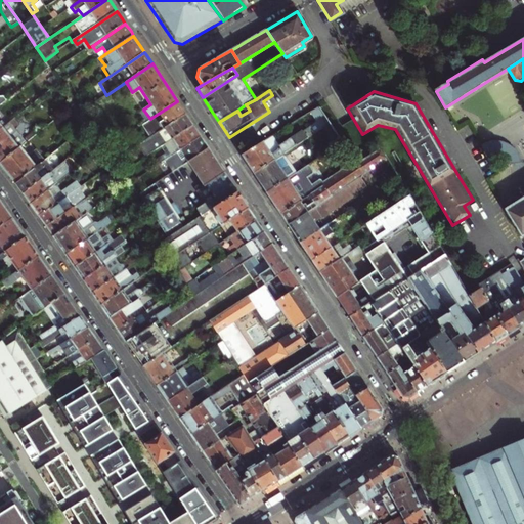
[(182,110),(177,101),(151,118),(157,125),(146,132),(148,134),(139,141),(141,143),(185,114),(182,110)]
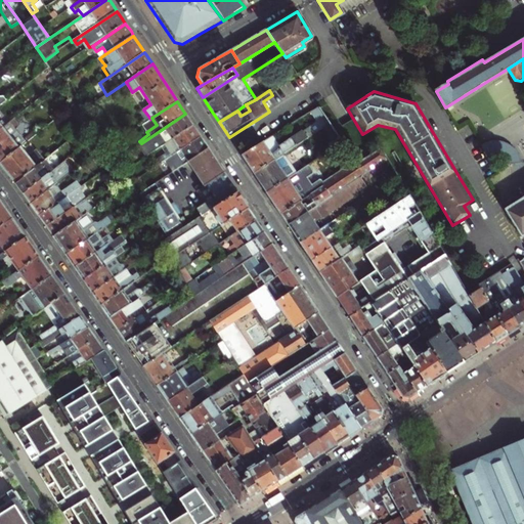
[(76,105),(74,102),(64,110),(67,113),(71,108),(76,105)]
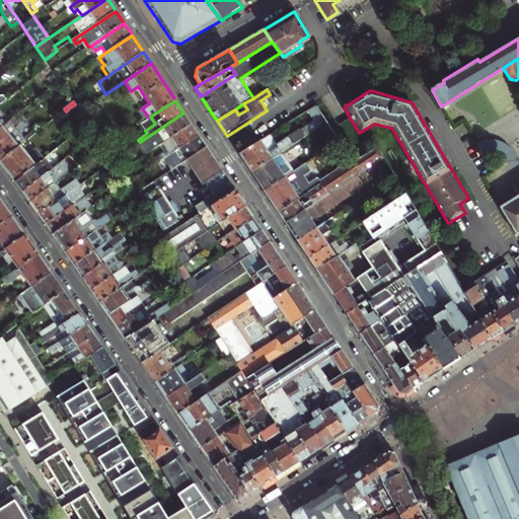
[(89,126),(75,104),(70,107),(84,129),(89,126)]
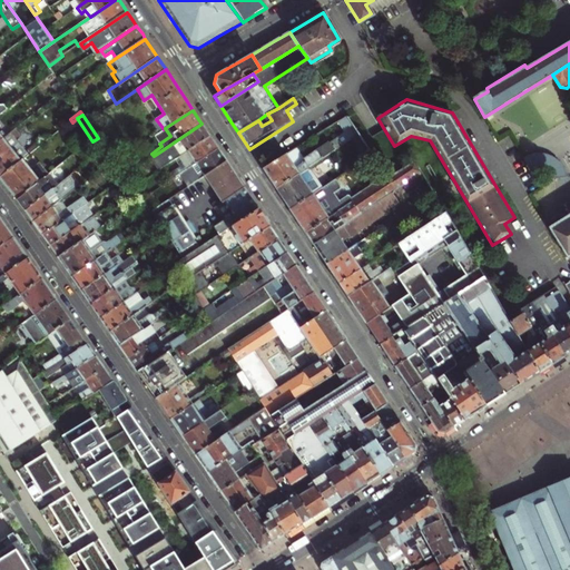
[(269,178),(276,189),(300,174),(359,135),(346,116),(337,121),(344,131),(337,138),(330,143),(328,143),(304,159),(296,147),(263,169),(269,178)]
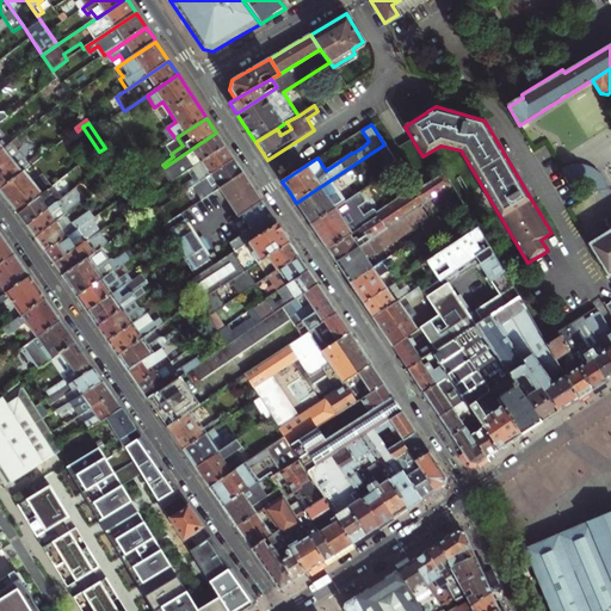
[(222,140),(216,133),(165,167),(162,170),(171,181),(191,168),(226,146),(222,140)]
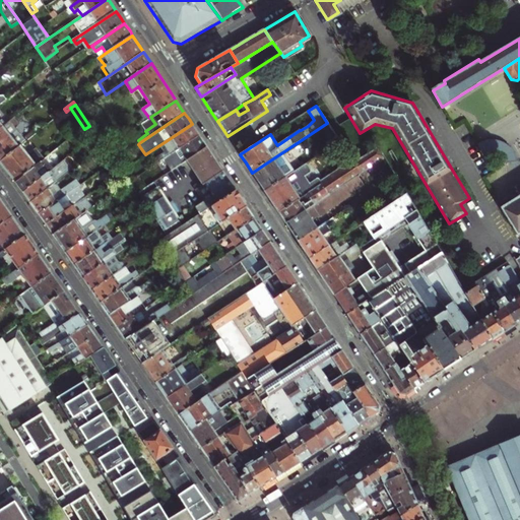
[(7,124),(0,129),(0,161),(21,146),(38,133),(36,130),(23,139),(18,132),(12,137),(6,129),(11,128),(19,122),(16,117),(7,124)]
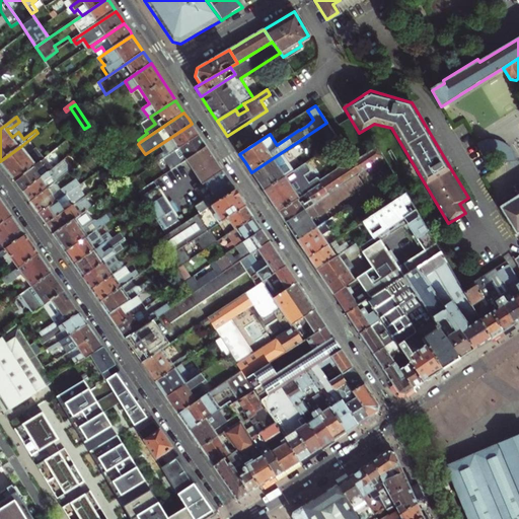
[(154,165),(165,157),(199,135),(196,130),(192,124),(162,143),(167,150),(151,160),(154,165)]
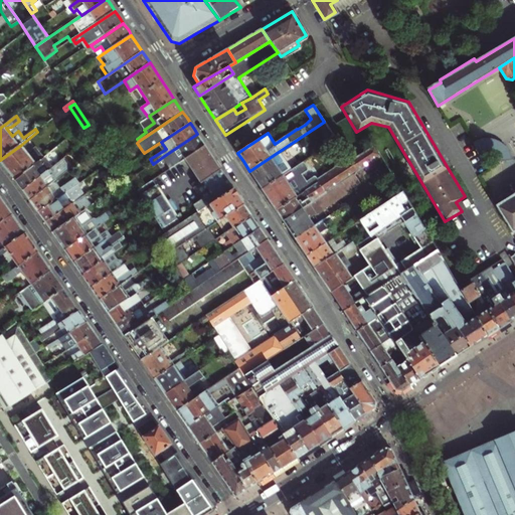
[(177,165),(205,146),(202,141),(197,134),(164,156),(172,168),(177,165)]
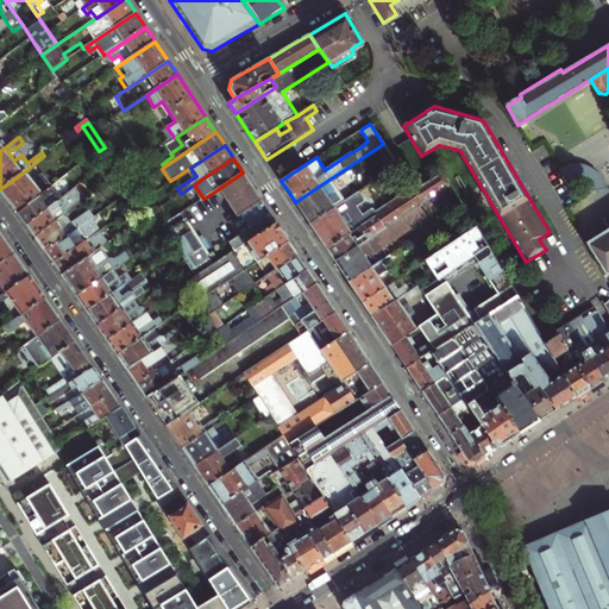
[(591,188),(608,192),(608,186),(607,181),(604,176),(602,171),(597,167),(594,165),(589,163),(583,162),(576,162),(569,163),(560,168),(569,181),(570,179),(573,176),(577,176),(579,176),(583,177),(585,179),(588,181),(590,183),(590,187),(591,188)]
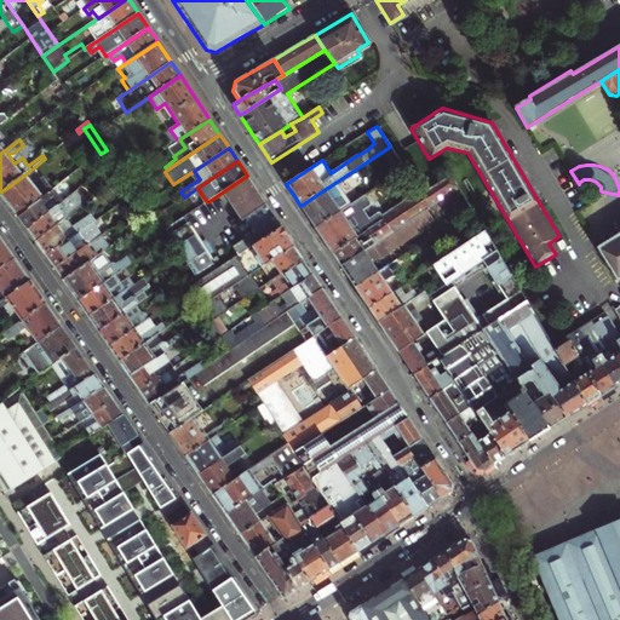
[(26,174),(0,193),(0,194),(4,199),(16,214),(19,218),(70,178),(74,176),(69,170),(40,193),(26,174)]
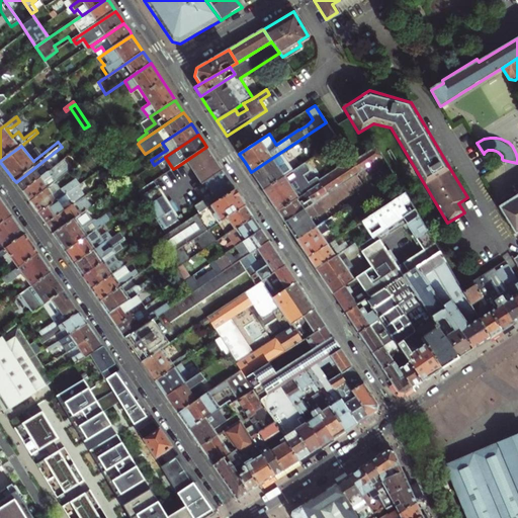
[(193,190),(222,170),(214,160),(206,147),(178,166),(193,190)]
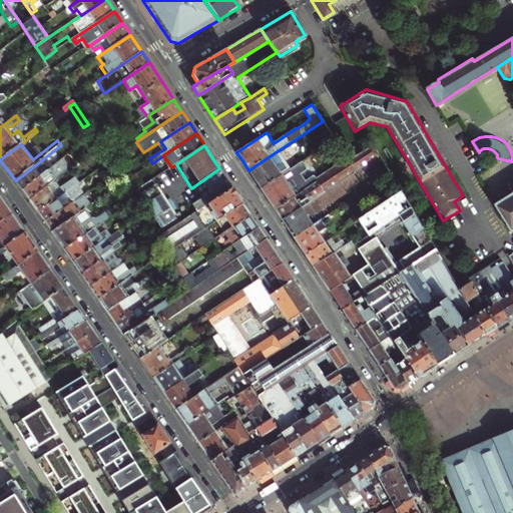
[(278,214),(282,220),(357,172),(376,159),(380,156),(374,145),(349,159),(348,158),(317,178),(318,181),(307,188),(303,191),(308,198),(300,203),(295,196),(275,209),(278,214)]
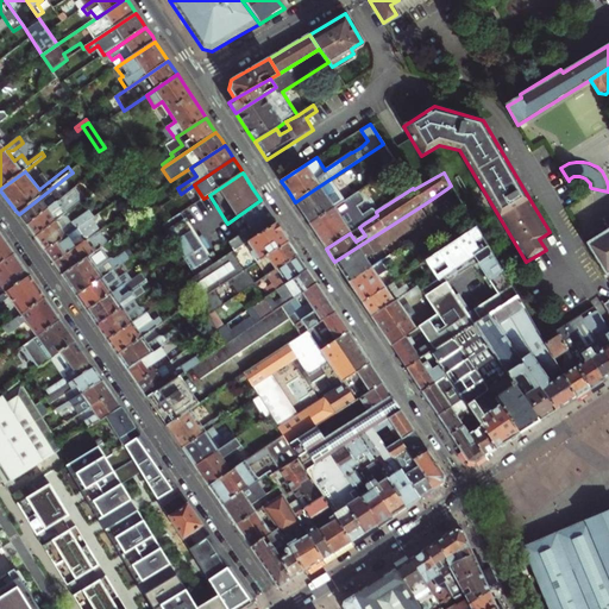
[(69,175),(19,214),(23,220),(27,226),(52,207),(48,201),(73,181),(69,175)]
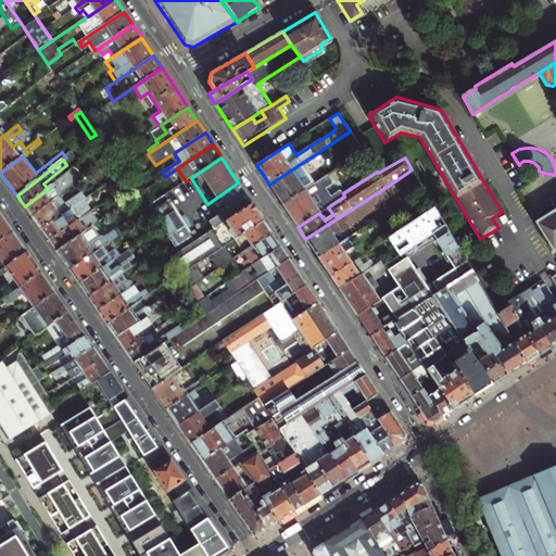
[(48,189),(25,206),(28,213),(33,217),(63,194),(59,189),(77,175),(73,169),(48,189)]
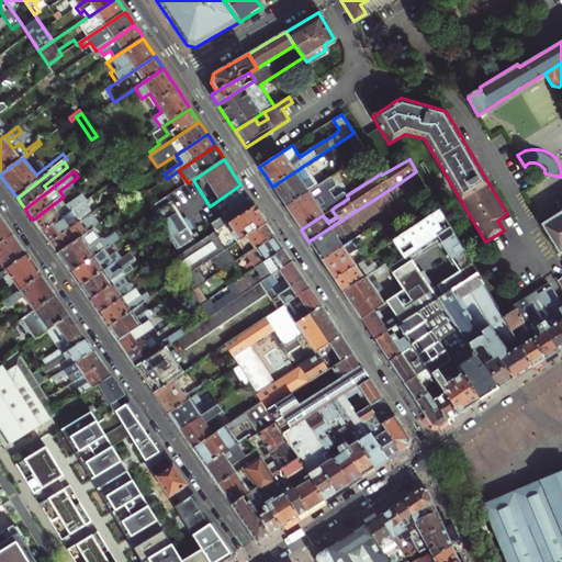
[(279,198),(285,208),(317,187),(314,181),(306,187),(295,171),(272,187),(279,198)]
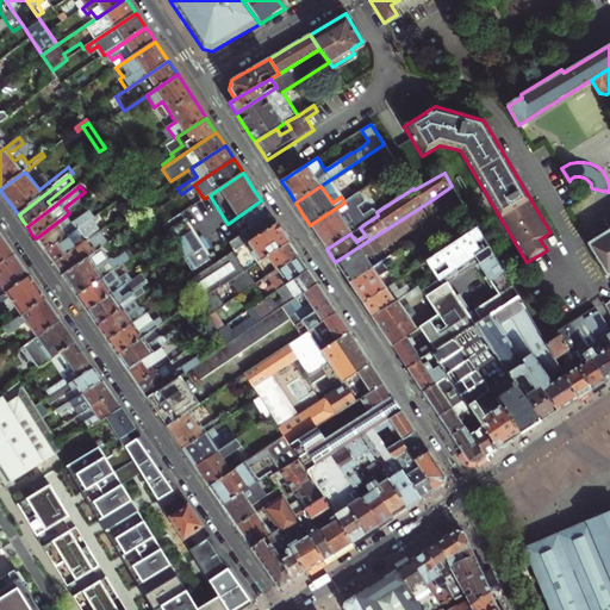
[(327,249),(350,234),(360,228),(365,224),(361,219),(355,209),(365,203),(363,199),(359,193),(344,203),(310,225),(315,232),(324,246),(327,249)]
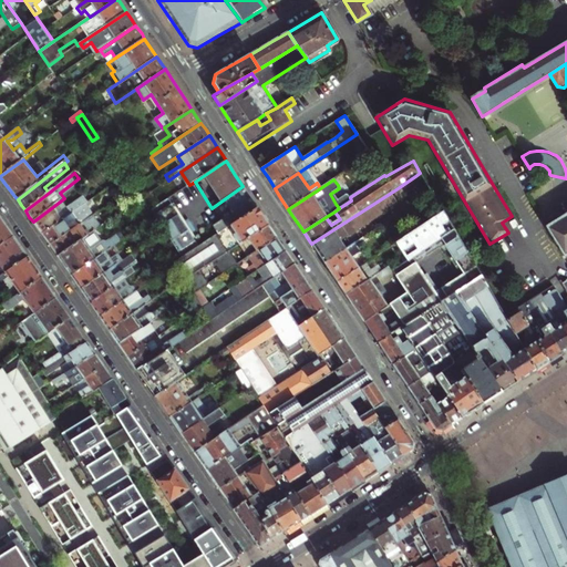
[(214,225),(218,233),(257,207),(251,199),(243,186),(212,208),(219,220),(214,225)]
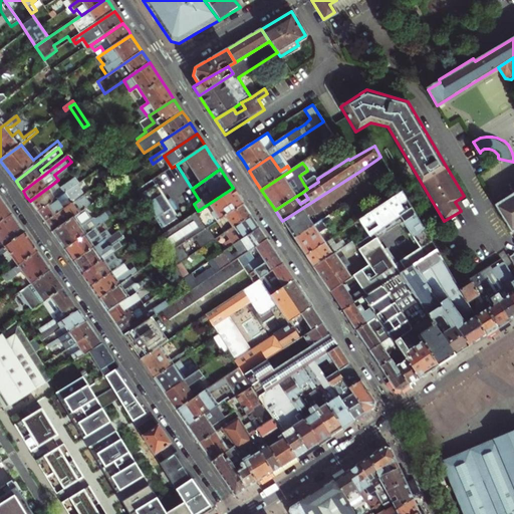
[(289,232),(294,239),(314,226),(308,218),(363,182),(357,173),(282,221),(289,232)]
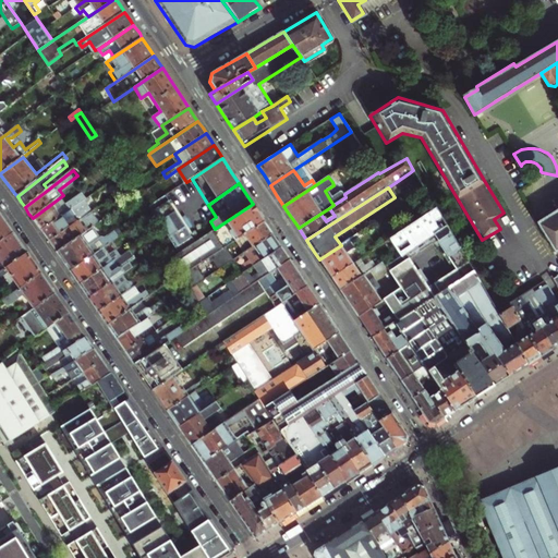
[(330,201),(334,205),(346,197),(344,194),(342,192),(340,192),(331,197),(330,201)]
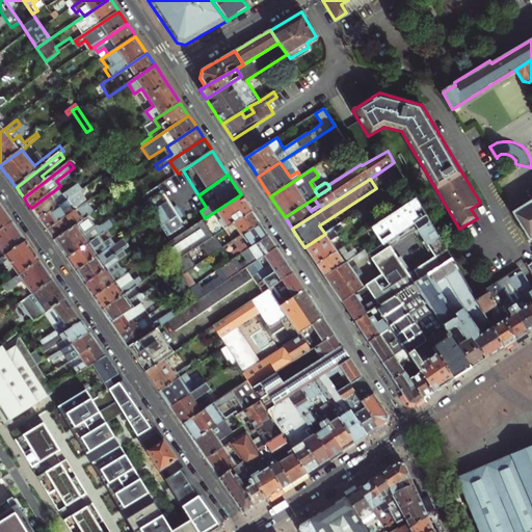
[(60,186),(31,208),(35,215),(40,220),(82,191),(83,190),(79,184),(65,192),(60,185),(60,186)]
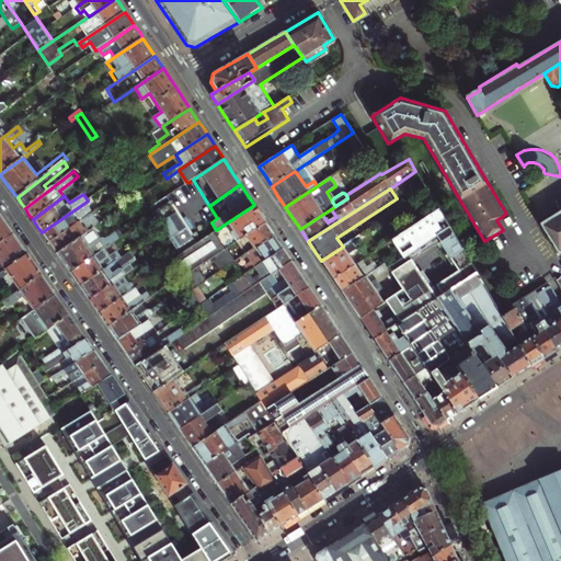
[(135,199),(144,214),(148,210),(150,208),(141,195),(135,199)]
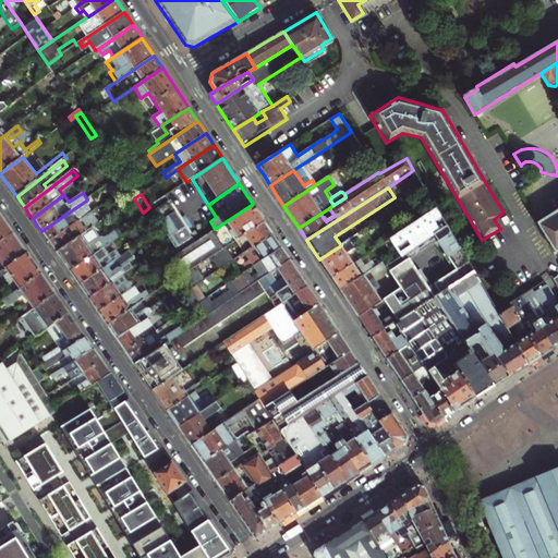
[(149,207),(147,209),(177,255),(193,243),(165,197),(149,207)]
